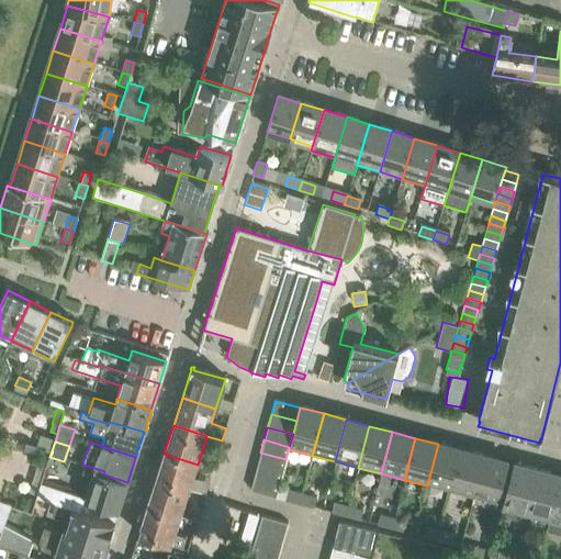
[(461,450),(438,444),(427,485),(450,492),(461,450)]
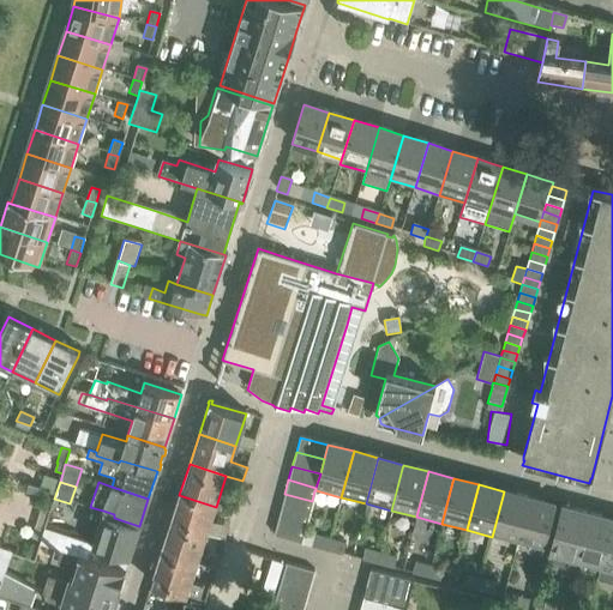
[(517,544),(529,497),(504,491),(492,537),(517,544)]
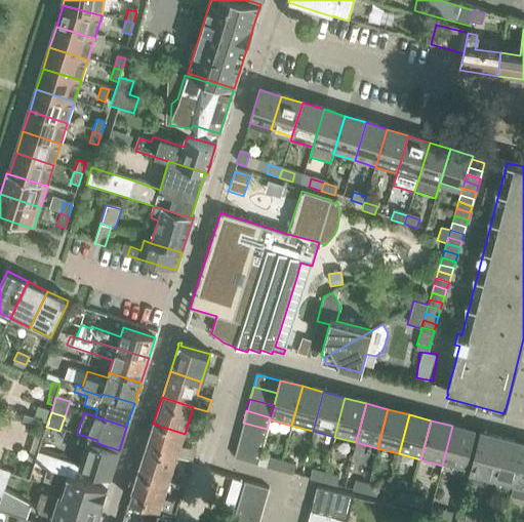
[(243,423),(240,435),(264,441),(267,429),(243,423)]
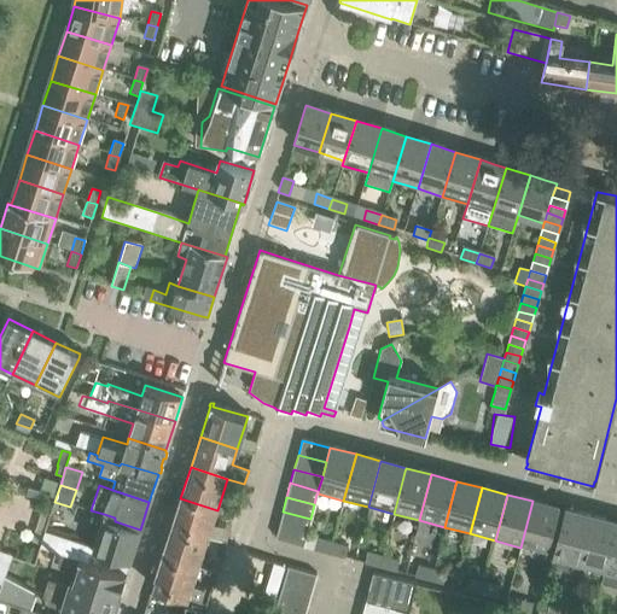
[(217,510),(180,498),(170,528),(208,539),(217,510)]
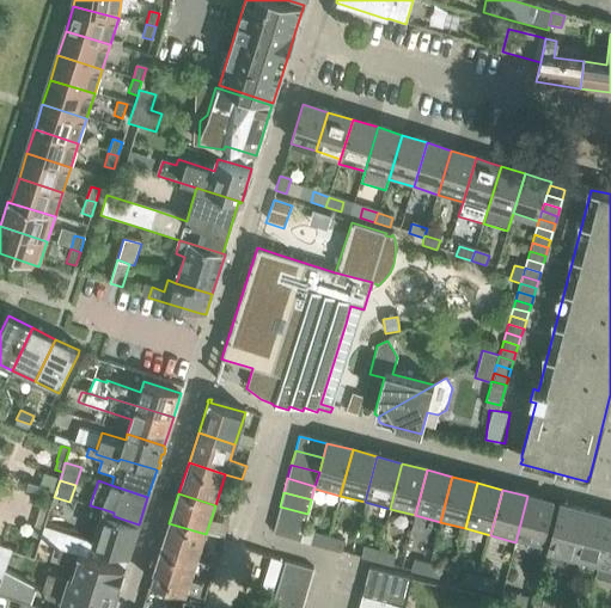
[(553,503),(541,499),(527,496),(515,542),(541,548),(553,503)]
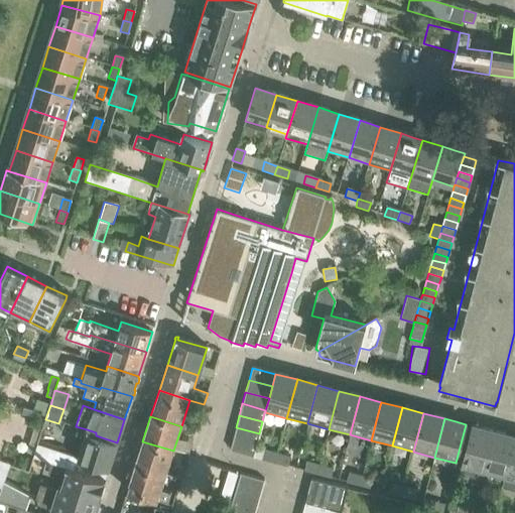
[(472,426),(460,474),(481,480),(484,470),(494,431),(472,426)]
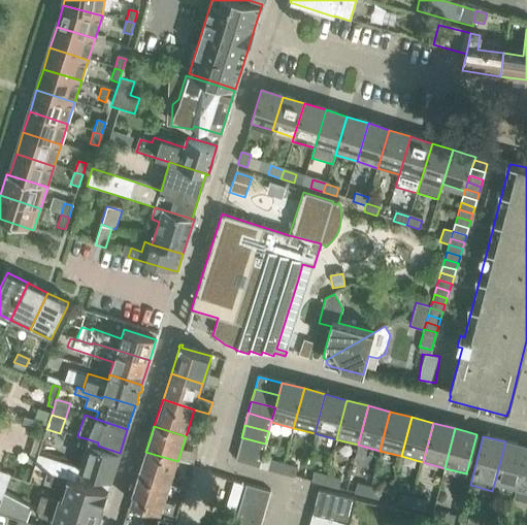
[(259,468),(265,444),(241,437),(235,462),(259,468)]
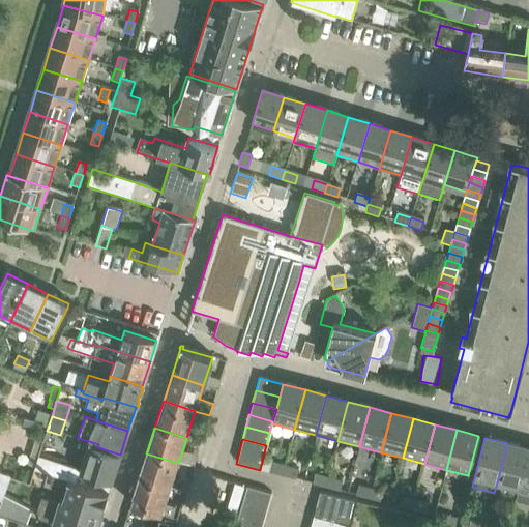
[(79,472),(111,482),(120,455),(98,447),(98,444),(89,441),(79,472)]
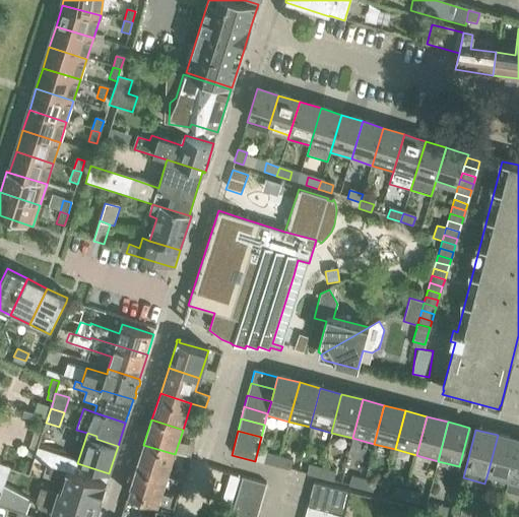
[(498,435),(488,473),(509,478),(518,441),(498,435)]
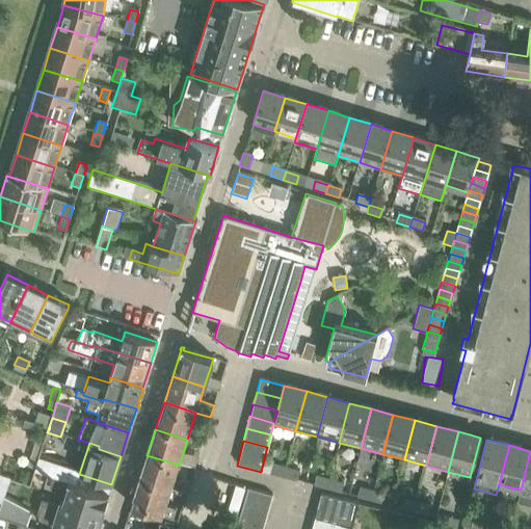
[(521,490),(516,504),(530,507),(530,451),(521,490)]
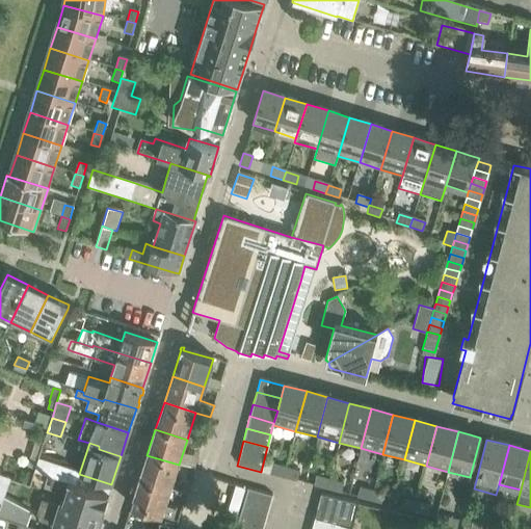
[(170,491),(179,465),(147,455),(138,481),(170,491)]
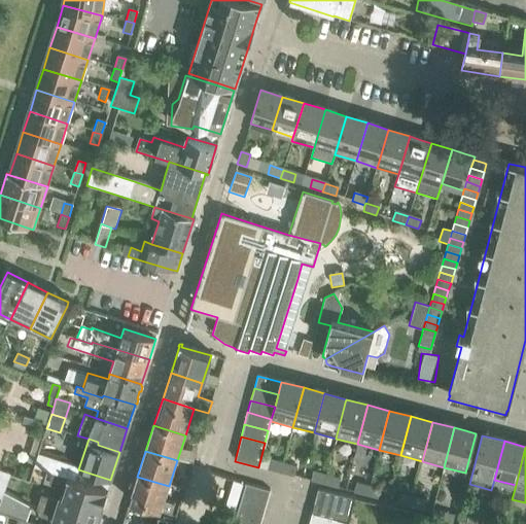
[(38,454),(34,466),(46,470),(68,478),(72,465),(38,454)]
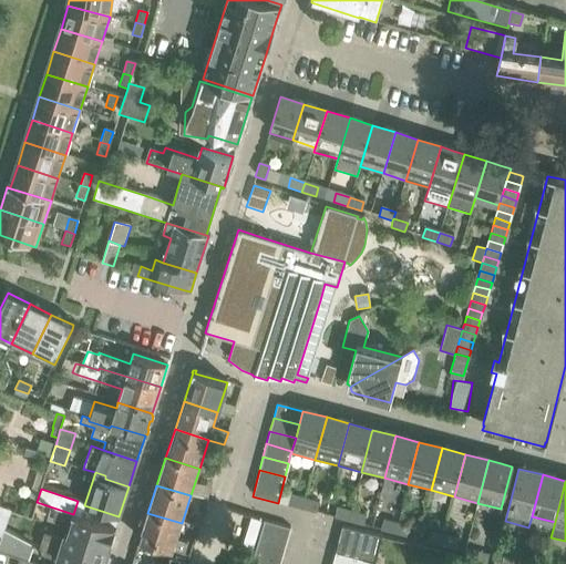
[(287,505),(301,510),(304,500),(289,495),(287,505)]
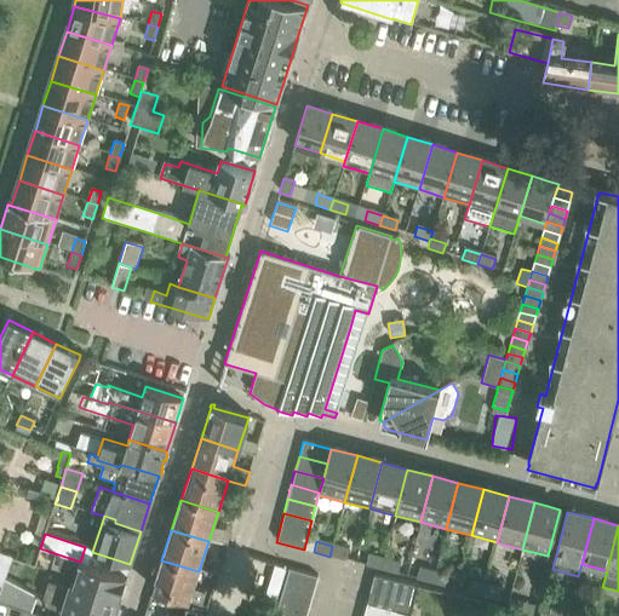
[(348,550),(332,546),(330,557),(345,560),(348,550)]
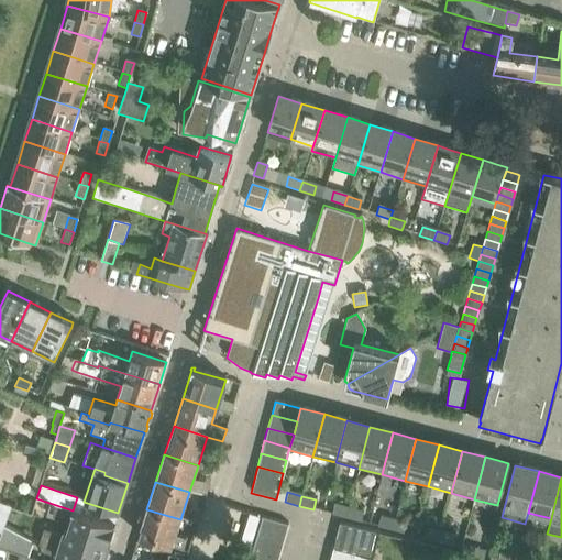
[(45,531),(39,549),(72,559),(102,559),(109,539),(110,539),(114,524),(73,511),(50,503),(45,517),(68,525),(66,531),(62,530),(59,536),(45,531)]
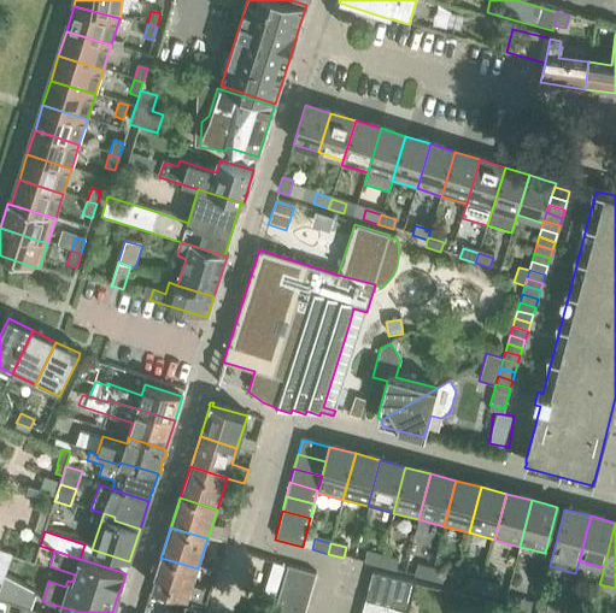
[(363,563),(379,567),(382,556),(367,552),(363,563)]
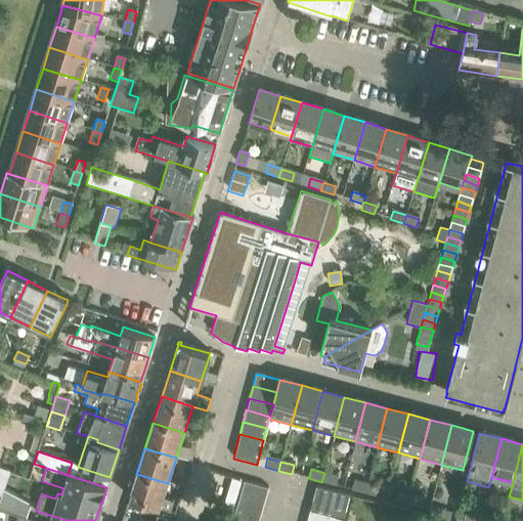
[(324,473),(321,482),(335,485),(338,476),(324,473)]
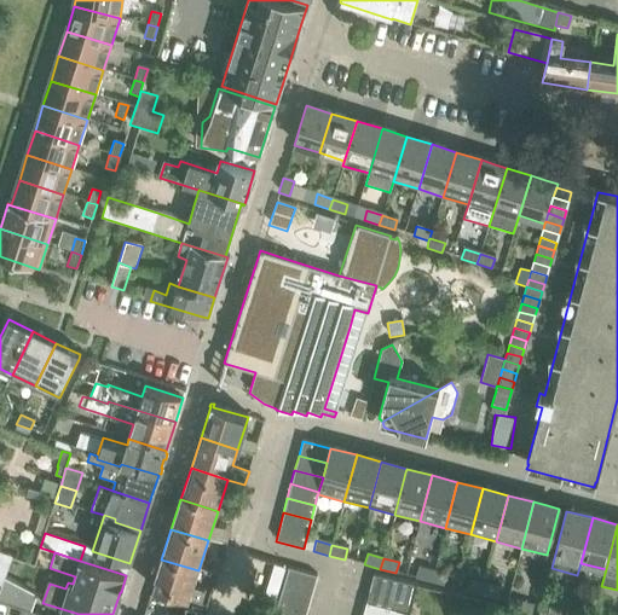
[(188,602),(198,570),(161,560),(151,590),(188,602)]
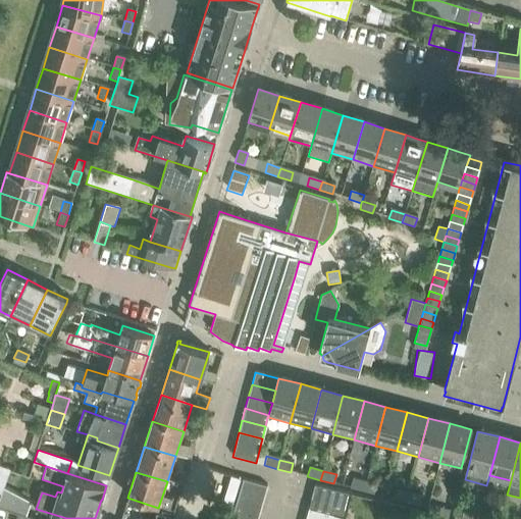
[(350,487),(363,491),(366,482),(352,479),(350,487)]
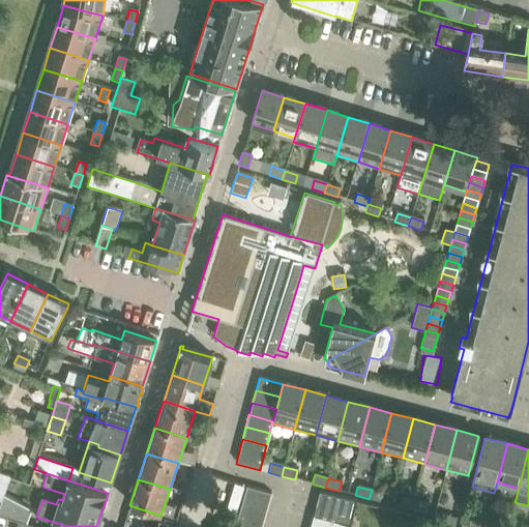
[(246,488),(238,511),(264,519),(271,494),(246,488)]
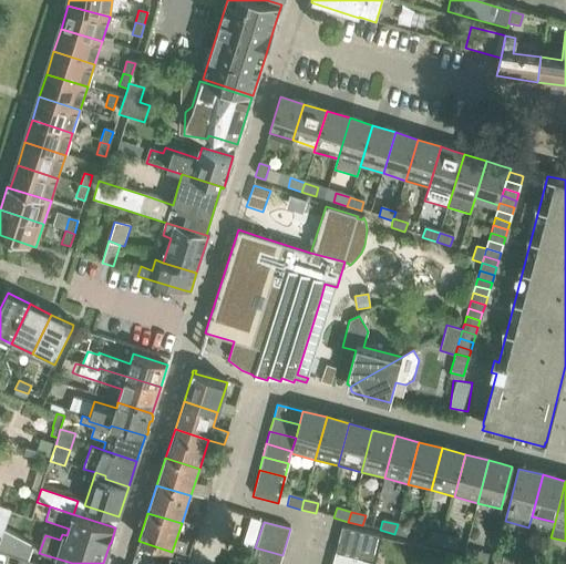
[(411,529),(398,524),(394,534),(409,537),(411,529)]
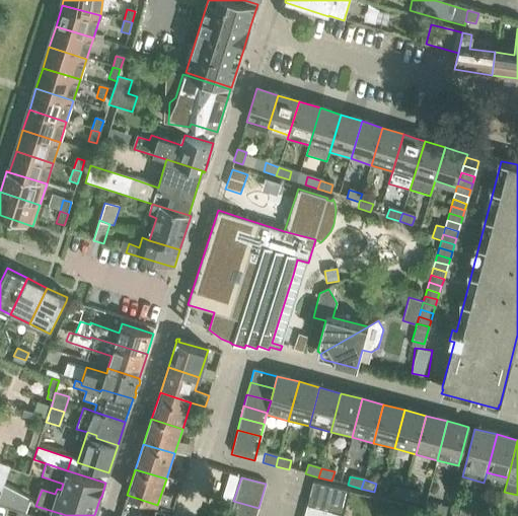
[(343,515),(349,492),(312,483),(306,506),(343,515)]
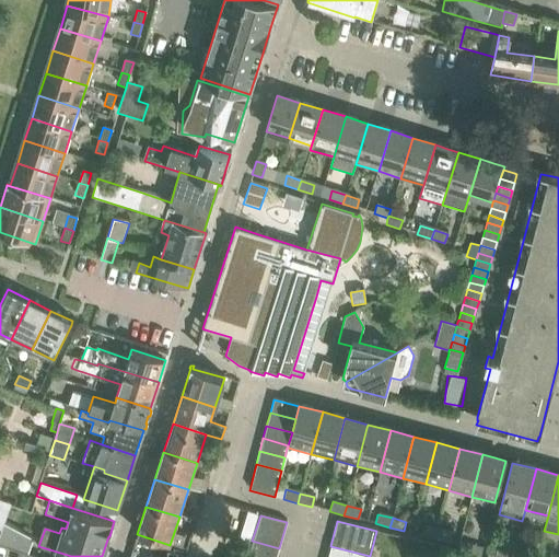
[(435,540),(438,530),(423,526),(421,536),(435,540)]
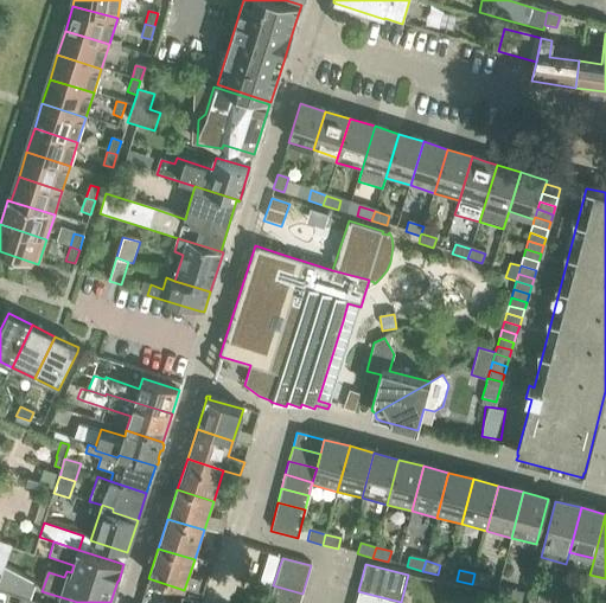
[(4,571),(0,584),(0,589),(20,597),(27,601),(32,585),(4,571)]
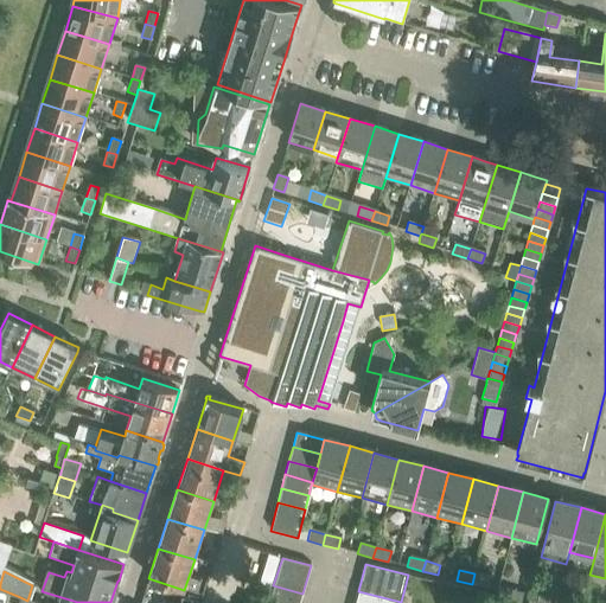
[(490,578),(474,573),(472,584),(488,589),(490,578)]
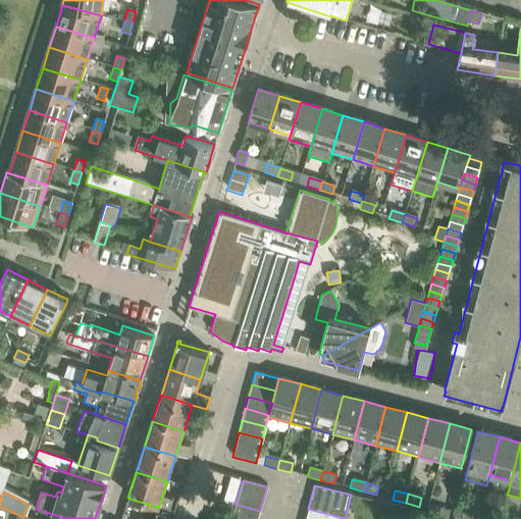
[(257,518),(260,511),(235,504),(231,515),(243,518),(257,518)]
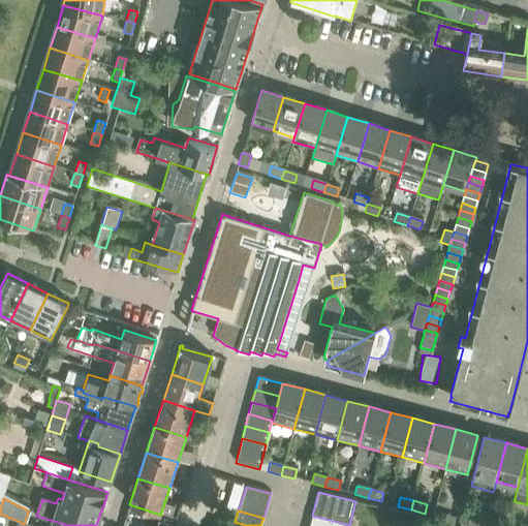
[(436,521),(434,525),(454,525),(457,517),(435,511),(434,516),(432,520),(436,521)]
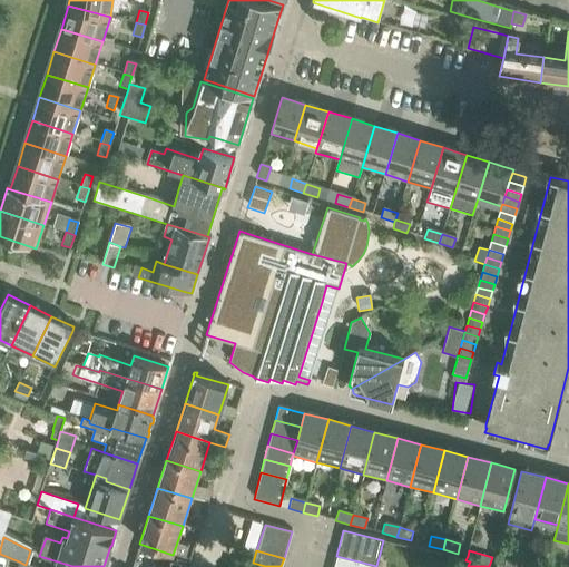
[(376,566),(336,556),(333,566),(376,566)]
